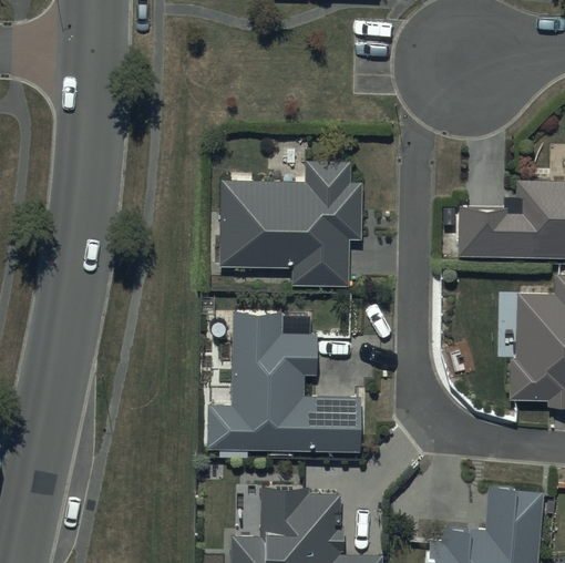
[(221,182),(218,267),(293,268),(293,287),(346,287),(347,241),(360,241),(361,184),(350,184),(350,164),(305,163),(305,185),(255,185),(255,176),(233,176),(233,183),(221,182)]
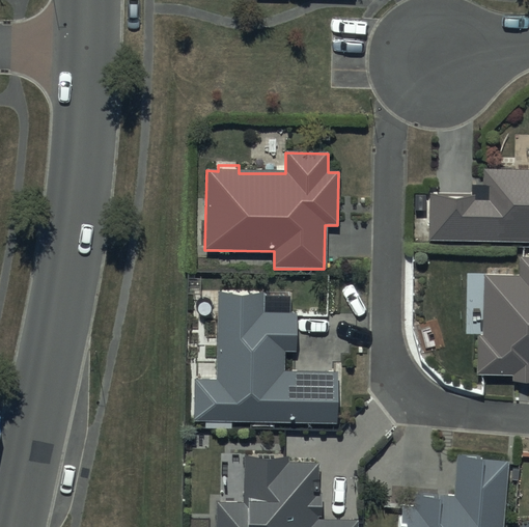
[(429,195),(428,241),(528,243),(528,170),(483,170),(482,186),(471,186),(471,196),(429,195)]
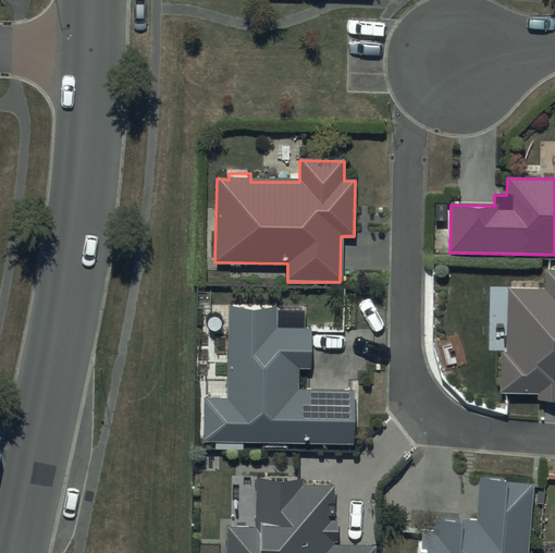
[(501,353),(500,393),(538,394),(538,400),(554,400),(554,271),(544,271),(544,290),(507,290),(506,353),(501,353)]
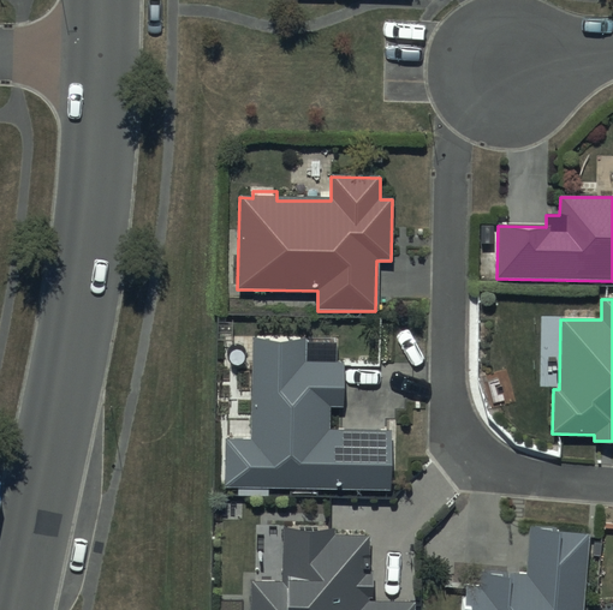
[(225,440),(225,488),(390,490),(391,430),(332,429),(332,408),(343,408),(343,364),(305,363),(305,341),(254,341),(253,440),(225,440)]
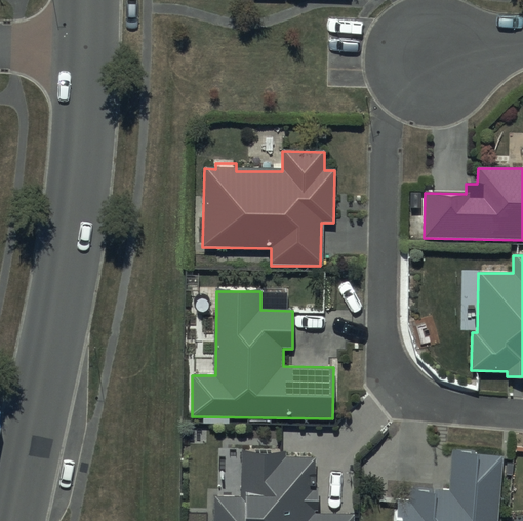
[(215,495),(213,520),(354,520),(355,515),(317,514),(318,486),(315,486),(315,457),(287,457),(287,452),(242,451),(242,453),(232,453),(232,465),(240,465),(240,496),(215,495)]
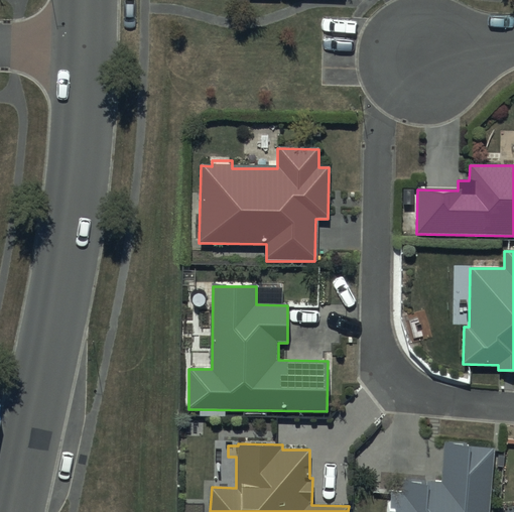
[(487,511),(492,448),(443,444),(440,484),(402,482),(401,493),(392,492),(390,511),(487,511)]
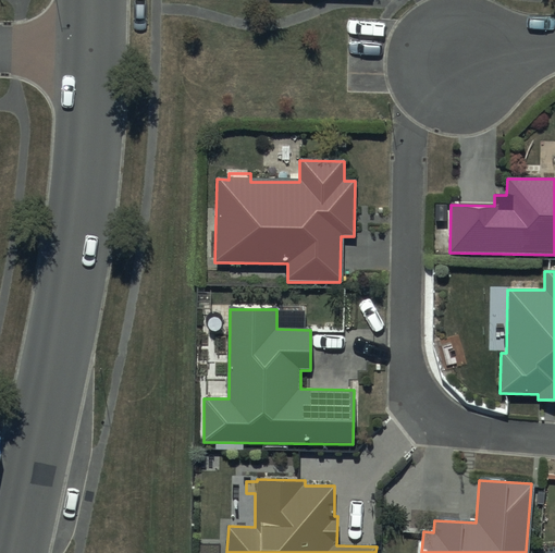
All buildings are outlined.
